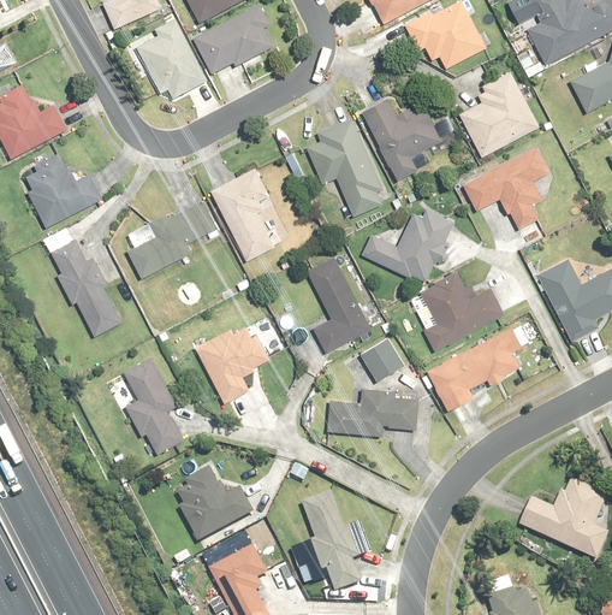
[(164,11),(158,0),(110,0),(101,4),(114,33),(164,11)]
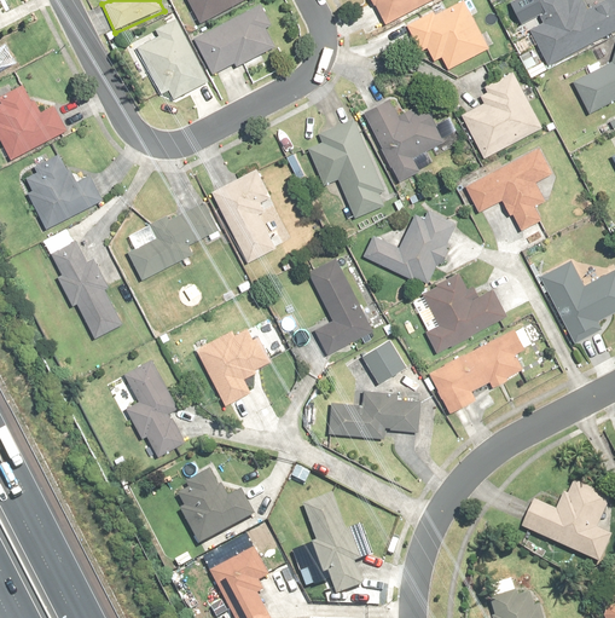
[(184,0),(201,27),(244,0),(184,0)]
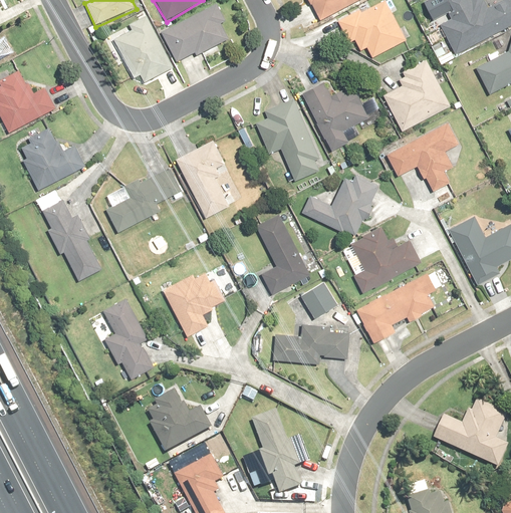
[(307,0),(318,21),(359,0),(307,0)]
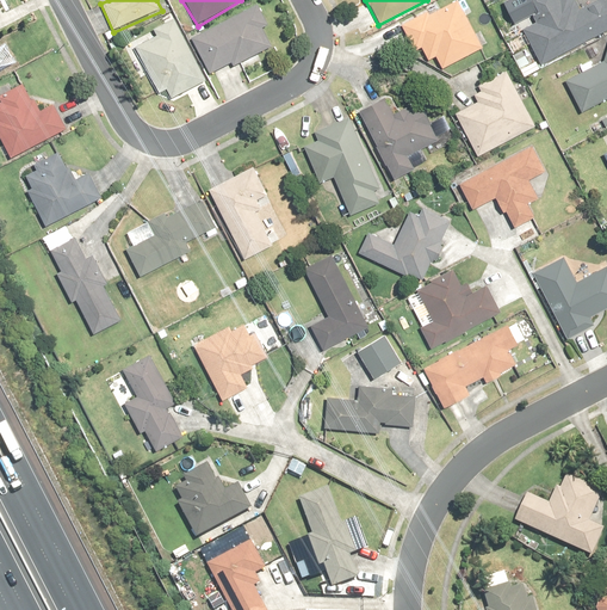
[(459,0),(448,0),(398,26),(413,53),(420,49),(427,62),(434,59),(440,72),(485,48),(459,0)]
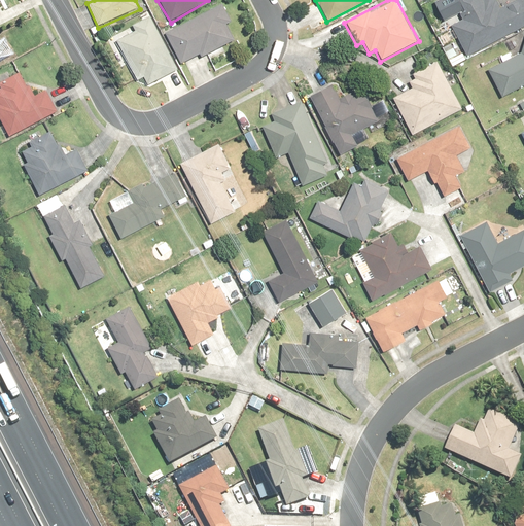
[(439,0),(438,1),(465,58),(523,28),(523,0),(512,0),(501,6),(497,0),(439,0)]
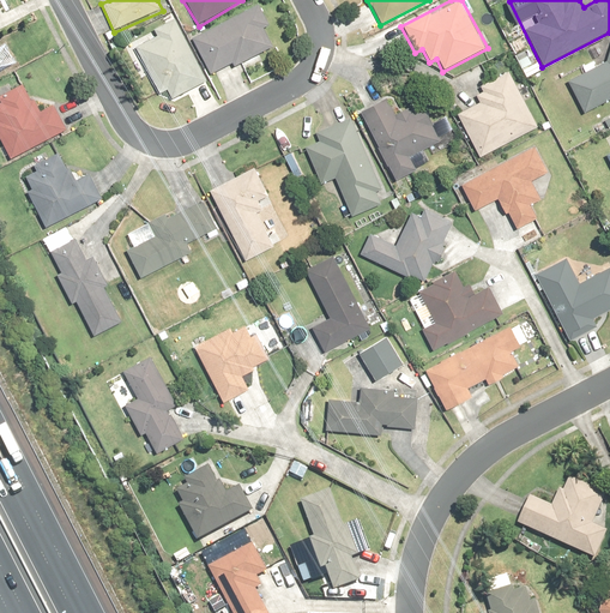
[(258,2),(192,36),(211,73),(277,40),(258,2)]
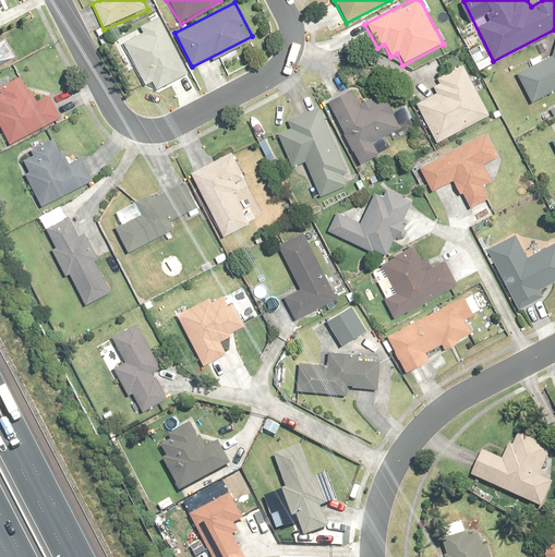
[(189,73),(160,16),(140,26),(143,33),(123,43),(148,94),(189,73)]
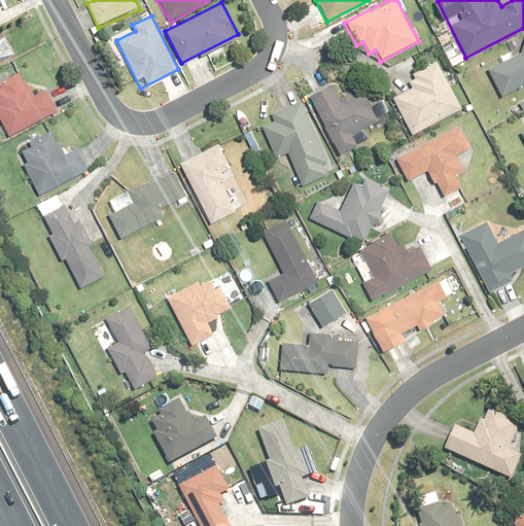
[(523,48),(484,70),(498,97),(523,84),(523,85),(523,48)]
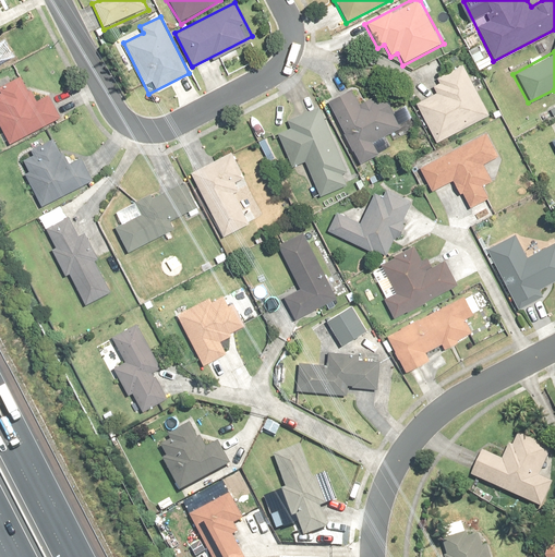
[(414,104),(436,145),(493,114),(465,63),(431,82),(437,92),(414,104)]
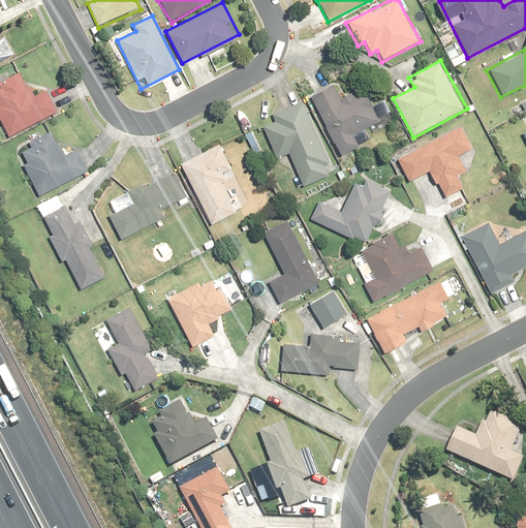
[(0,120),(10,138),(58,112),(45,89),(34,95),(22,72),(0,84),(0,120)]
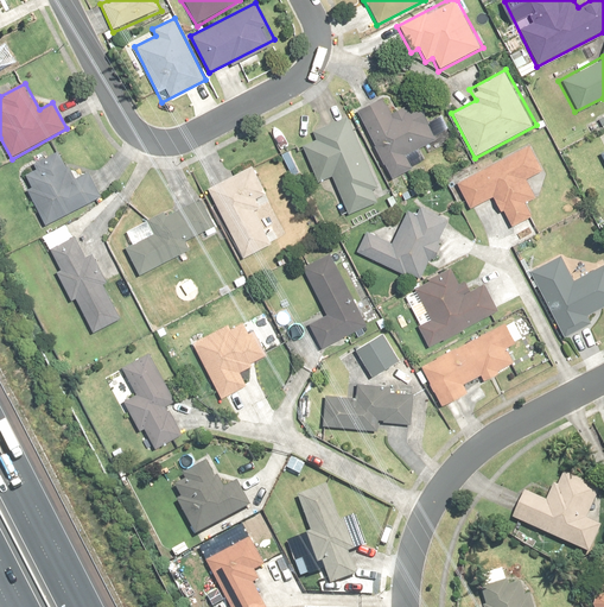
[(387,96),(356,111),(387,179),(415,168),(409,155),(439,141),(423,102),(395,114),(387,96)]
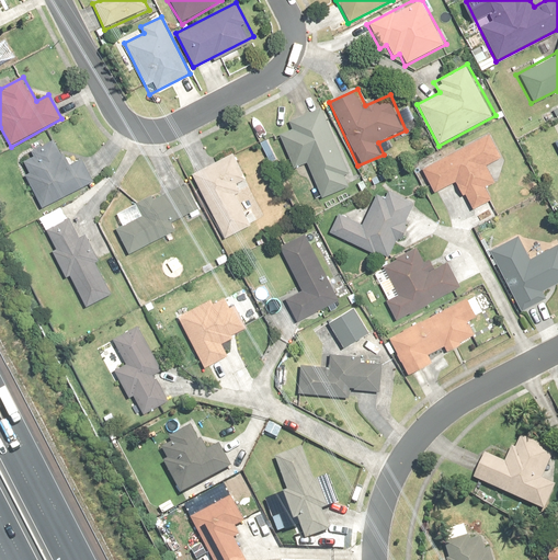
[(355,184),(321,107),(288,122),(292,127),(276,134),(292,170),(305,163),(321,200),(355,184)]
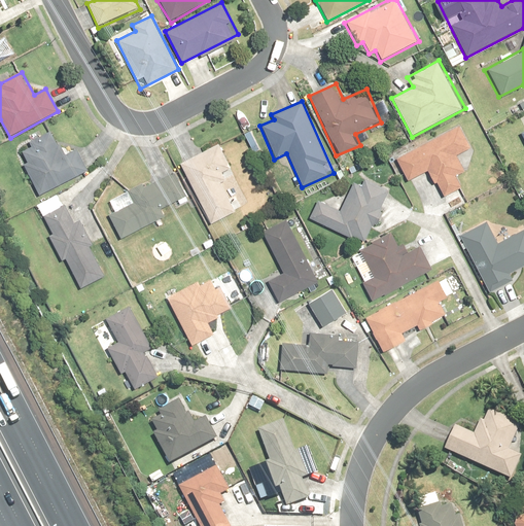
[(459,125),(392,158),(405,182),(429,170),(442,197),(461,187),(455,176),(464,172),(456,155),(470,148),(459,125)]
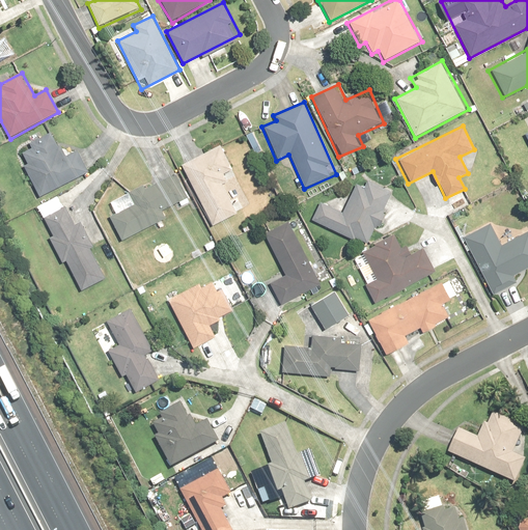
[(16,151),(42,198),(89,171),(77,148),(64,156),(51,132),(16,151)]
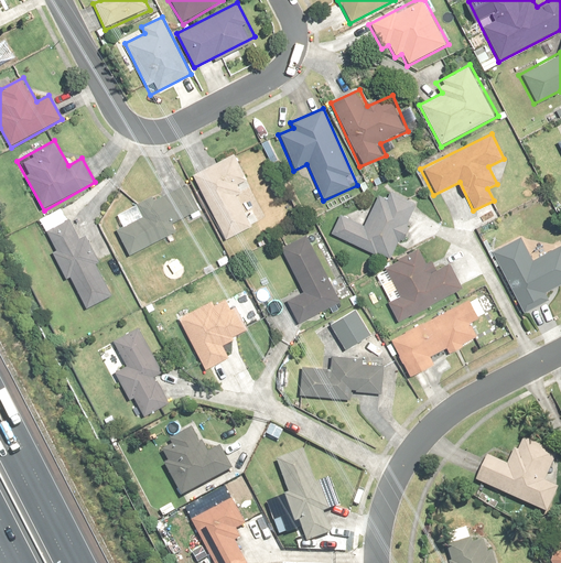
[(235,154),(193,176),(226,239),(252,226),(235,193),(250,185),(235,154)]
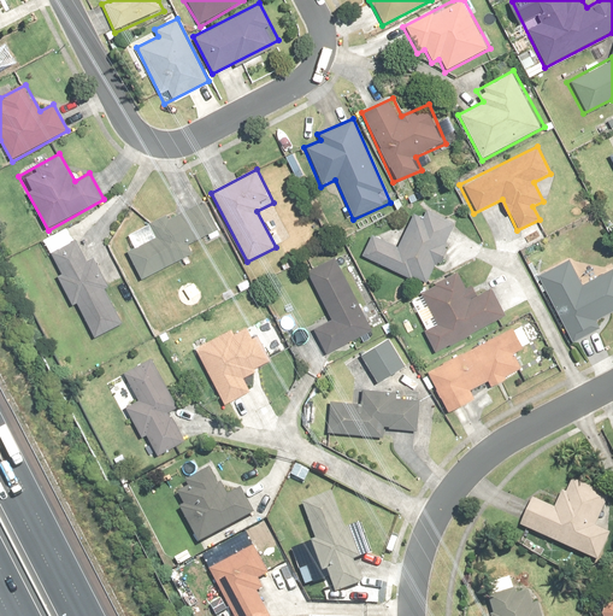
[(127,253),(142,282),(193,253),(188,245),(219,228),(204,200),(171,218),(169,212),(148,223),(155,238),(127,253)]
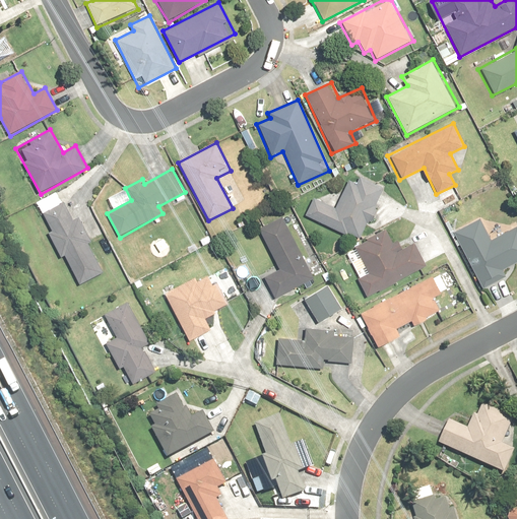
[(312,196),(304,214),(361,240),(384,189),(348,174),(334,206),(312,196)]
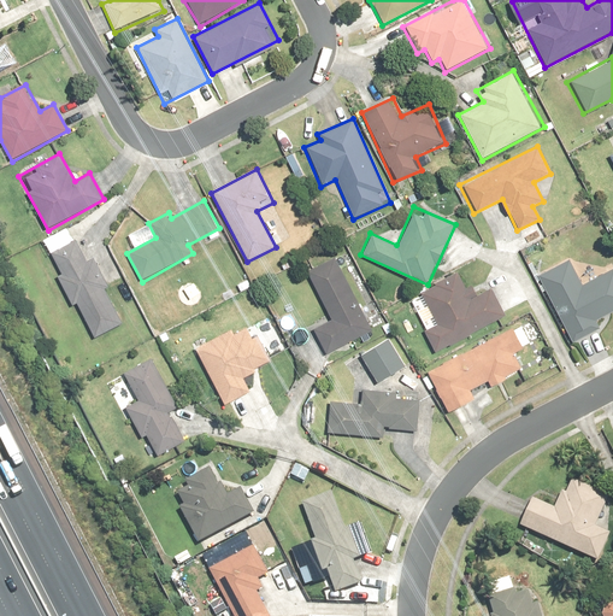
[(123,324),(105,291),(110,288),(93,257),(88,258),(71,226),(43,240),(60,273),(57,275),(72,308),(77,305),(94,339),(123,324)]
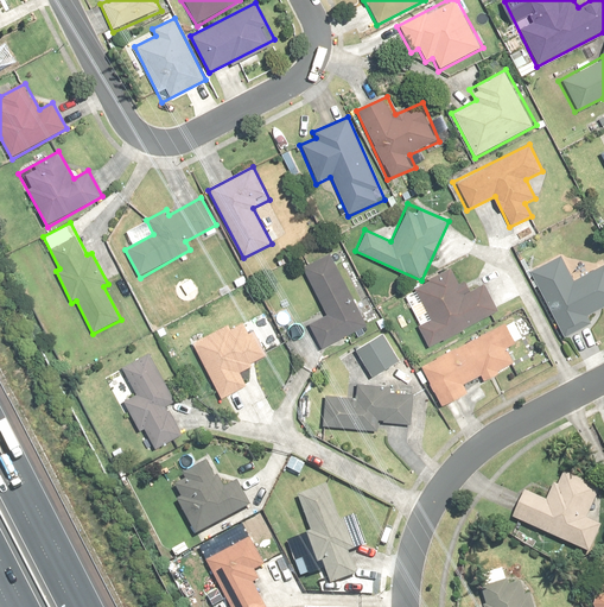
[(367,329),(331,253),(300,269),(323,317),(309,323),(322,351),(367,329)]
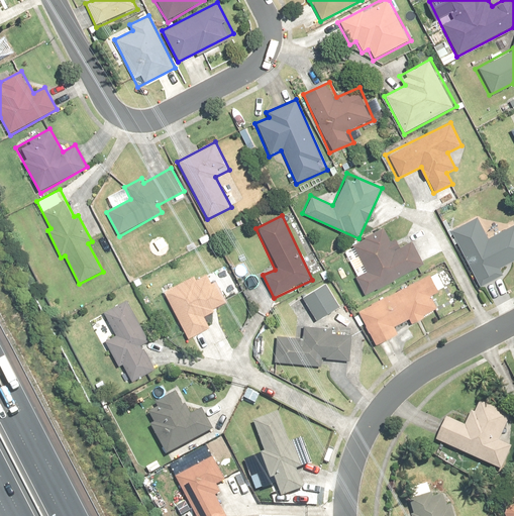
[(478,216),(448,231),(477,286),(513,267),(513,224),(488,237),(478,216)]
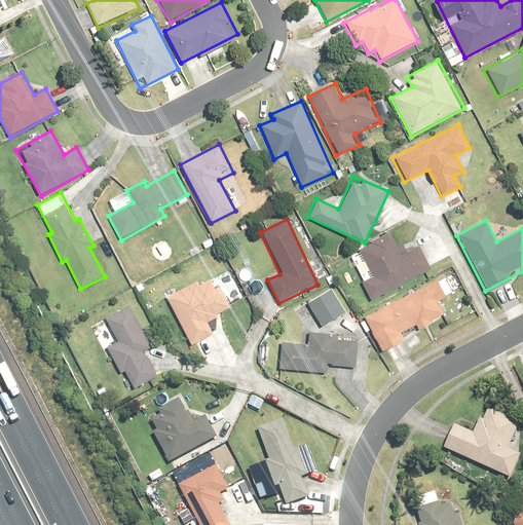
[(359,283),(368,301),(432,268),(419,245),(401,254),(390,233),(357,250),(370,276),(359,283)]
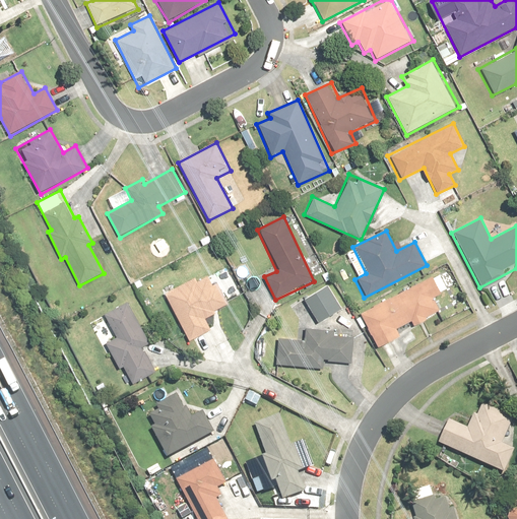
[(210,268),(164,294),(189,340),(211,329),(206,320),(231,306),(210,268)]
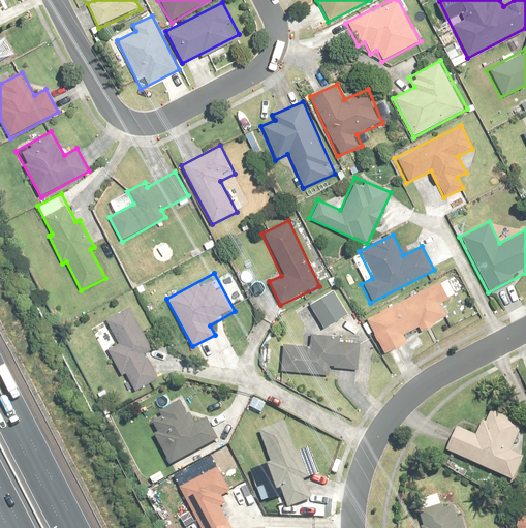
[(437,282),(366,318),(384,355),(408,343),(405,336),(421,328),(422,331),(435,323),(433,321),(453,311),(437,282)]
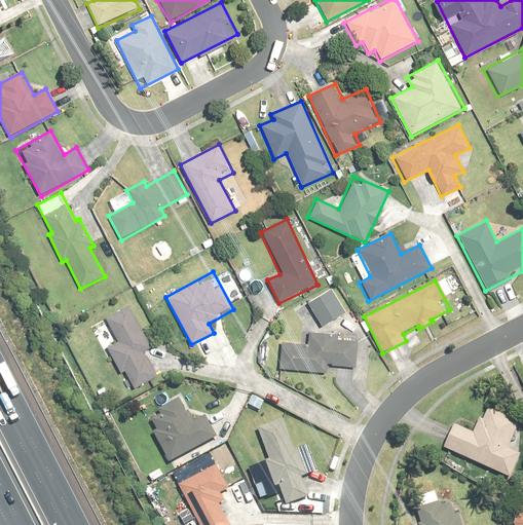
[(333,288),(307,301),(321,327),(346,313),(333,288)]
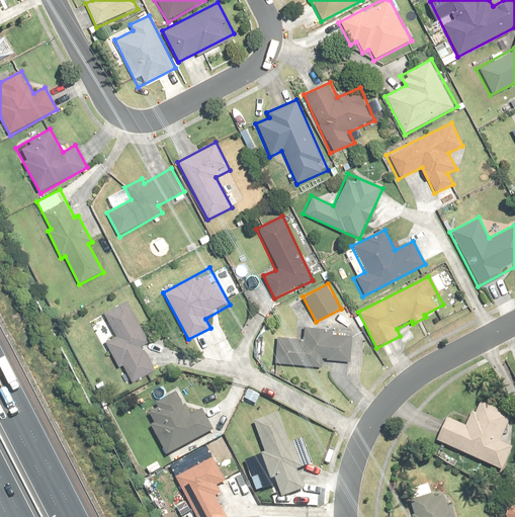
[(149,339),(127,298),(102,313),(115,336),(104,341),(118,367),(122,365),(132,382),(155,370),(141,343),(149,339)]
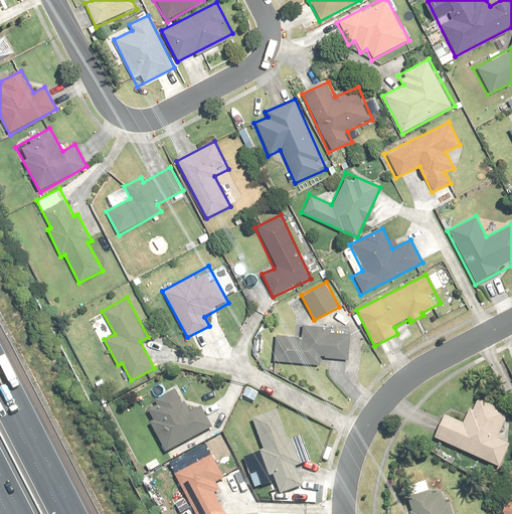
[(272,334),(271,362),(321,365),(322,357),(348,359),(350,331),(302,328),(301,336),(272,334)]
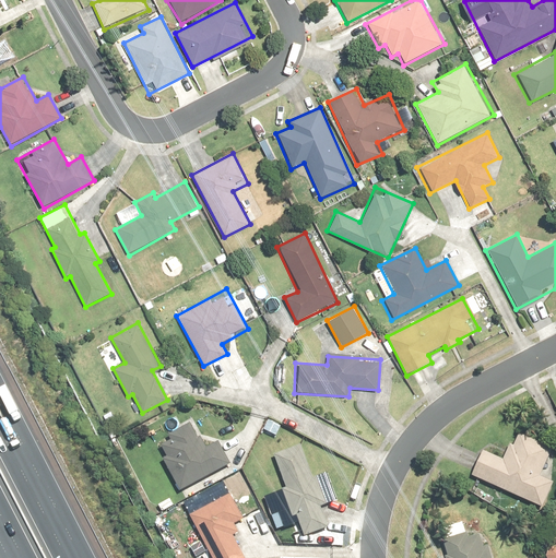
[(151,442),(177,491),(232,463),(220,440),(206,448),(192,420),(151,442)]
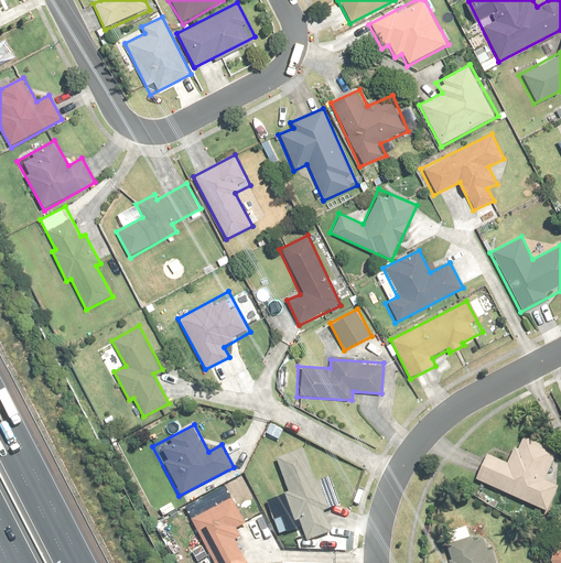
[(485,453),(473,480),(547,512),(559,485),(547,479),(559,452),(524,436),(518,447),(513,445),(506,462),(485,453)]
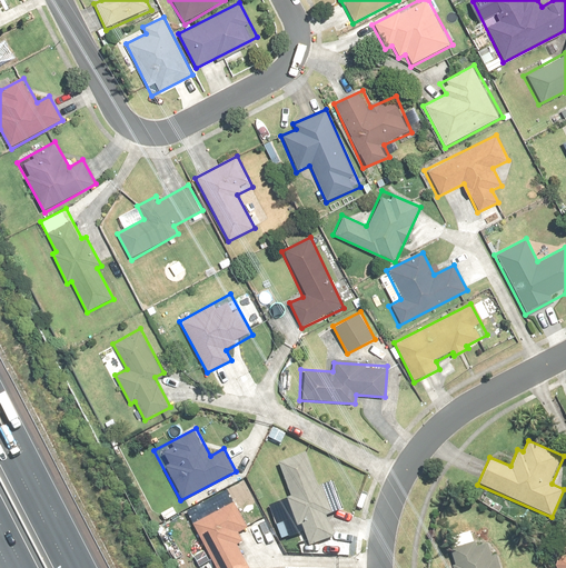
[(279,462),(290,495),(286,497),(296,527),(301,526),(309,546),(335,537),(328,516),(334,515),(323,484),(317,486),(306,454),(279,462)]
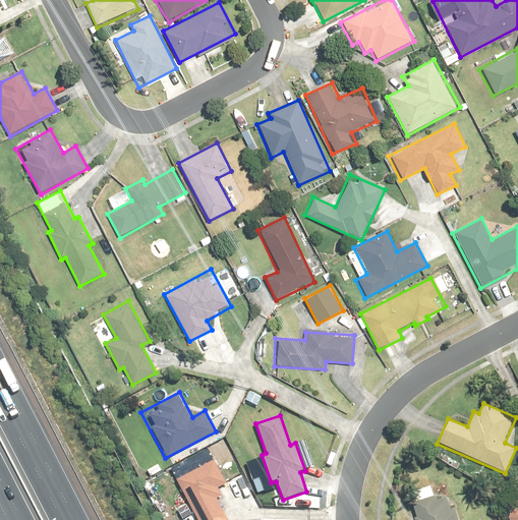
[(214,460),(176,480),(195,519),(227,519),(217,499),(222,496),(217,486),(226,482),(214,460)]
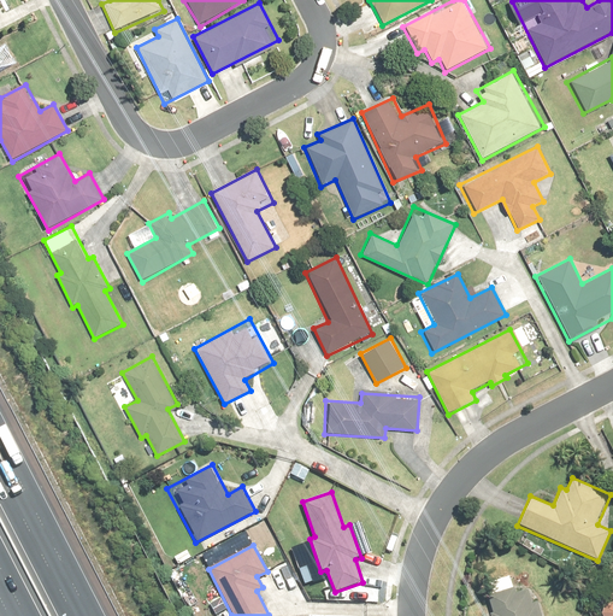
[(542,615),(531,584),(517,588),(512,574),(487,582),(491,596),(482,598),(488,615),(542,615)]
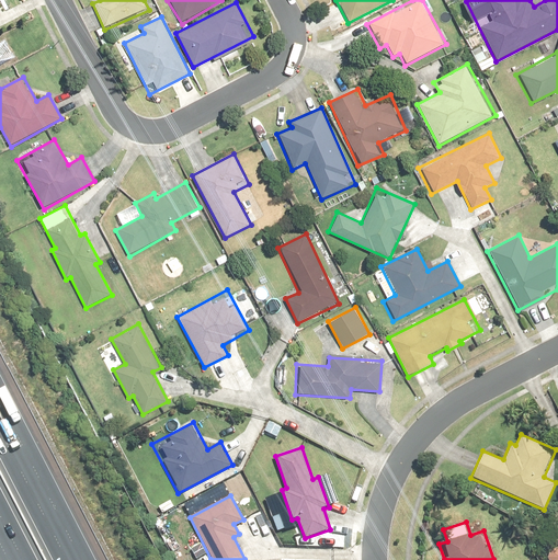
[(557,559),(557,539),(548,544),(556,559),(557,559)]
